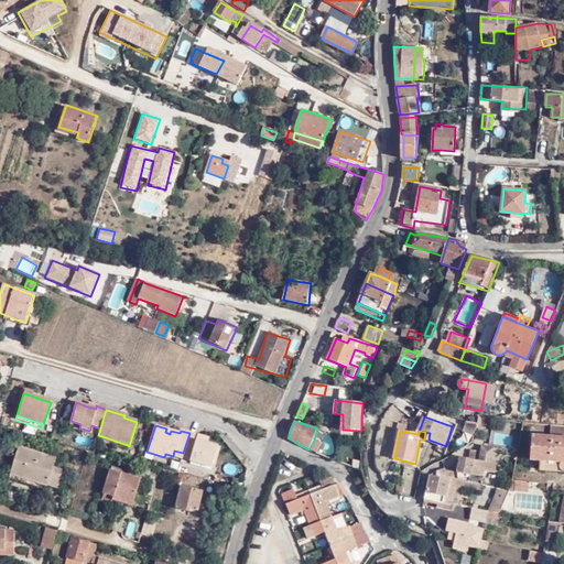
[(192,456),(190,461),(212,468),(217,447),(207,444),(197,441),(198,436),(190,433),(183,453),(192,456)]
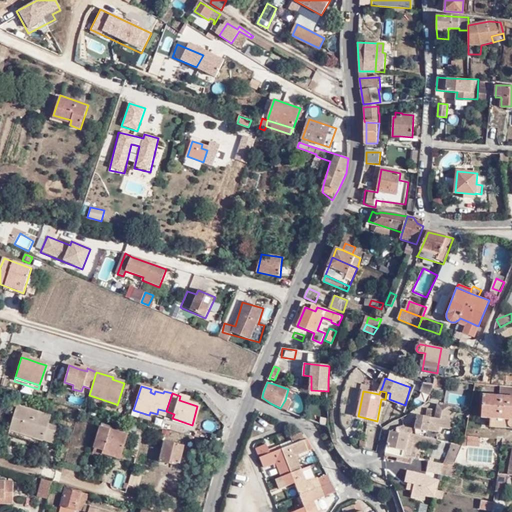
[(511,395),(506,395),(484,393),(483,417),(492,418),(511,419),(511,395)]
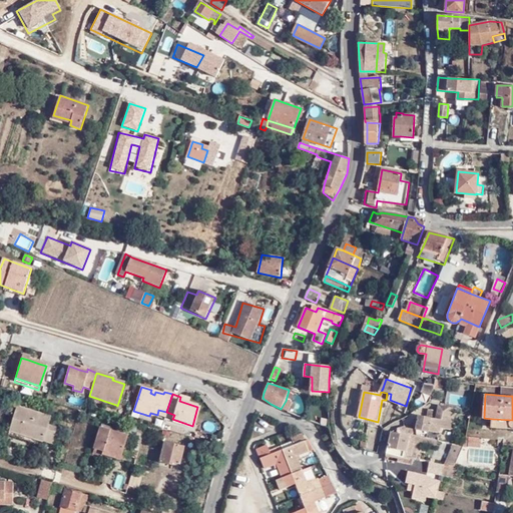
[(116,405),(104,401),(102,407),(114,410),(116,405)]
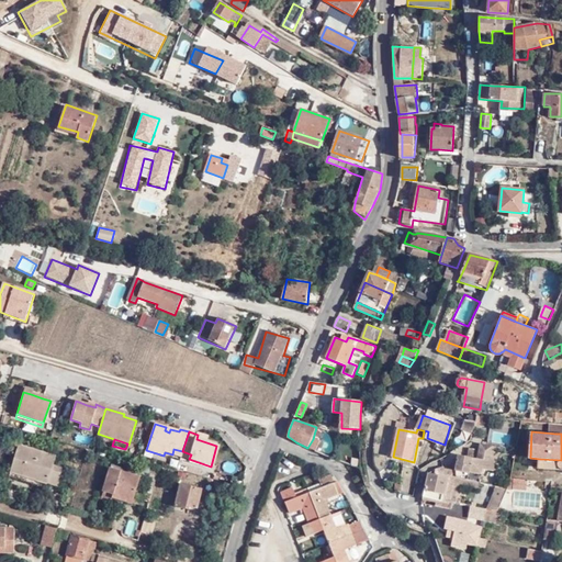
[(319,441),(313,439),(307,448),(317,451),(319,441)]
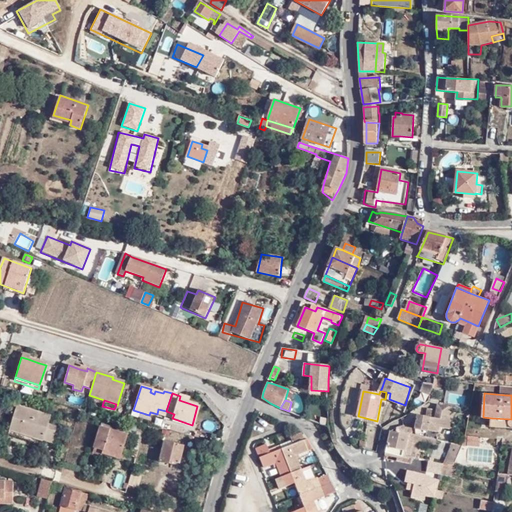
[(420,414),(417,428),(416,433),(417,434),(427,436),(428,431),(430,431),(430,429),(443,431),(443,427),(456,429),(460,407),(440,403),(437,417),(433,416),(420,414)]
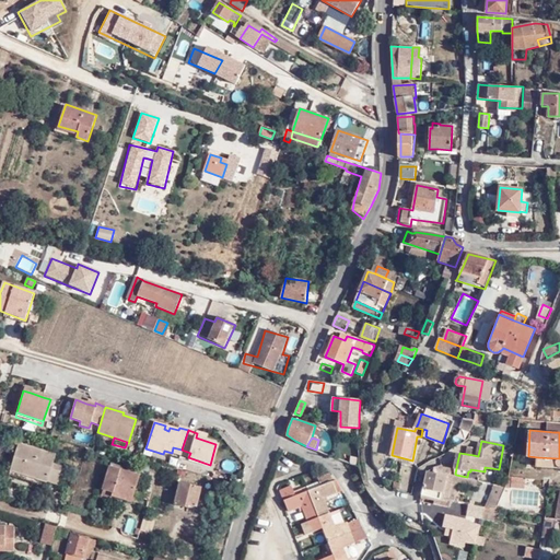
[(56,456),(19,446),(13,466),(9,465),(7,470),(59,486),(63,468),(54,465),(56,456)]
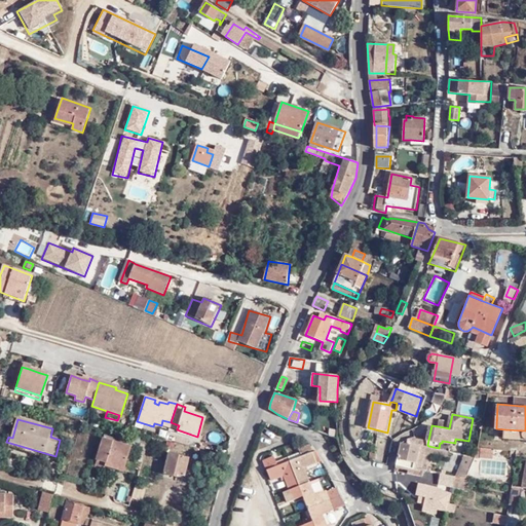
[(525,430),(505,429),(505,438),(525,439),(525,430)]
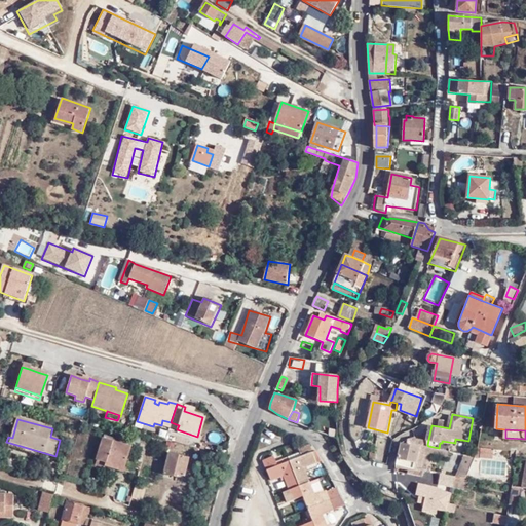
[(209,444),(222,444),(222,434),(209,434),(209,444)]
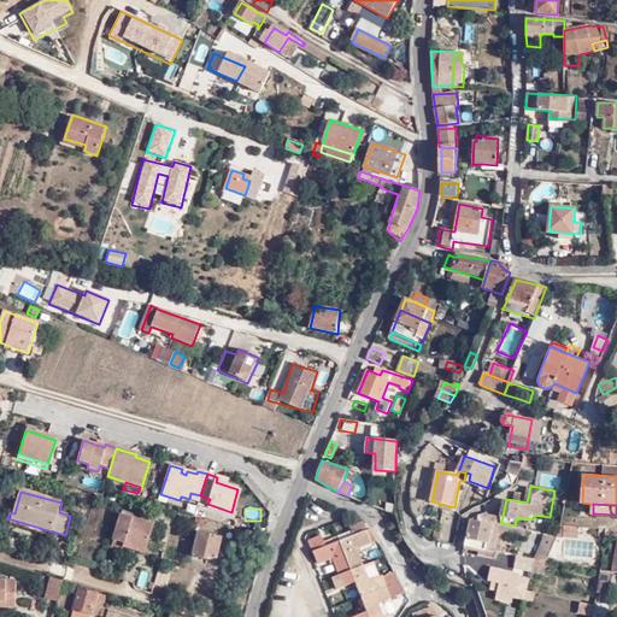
[(156,522),(122,513),(115,539),(148,548),(156,522)]
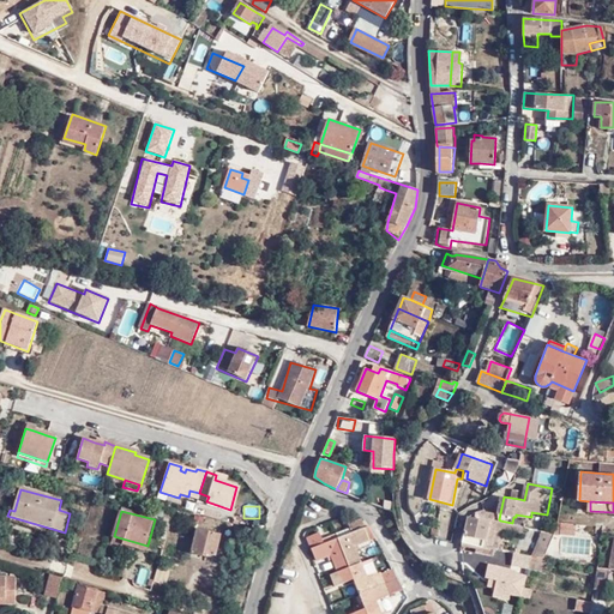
[(480,547),(494,549),(500,521),(499,519),(500,513),(493,512),(486,511),(479,513),(477,518),(471,518),(465,545),(480,547)]
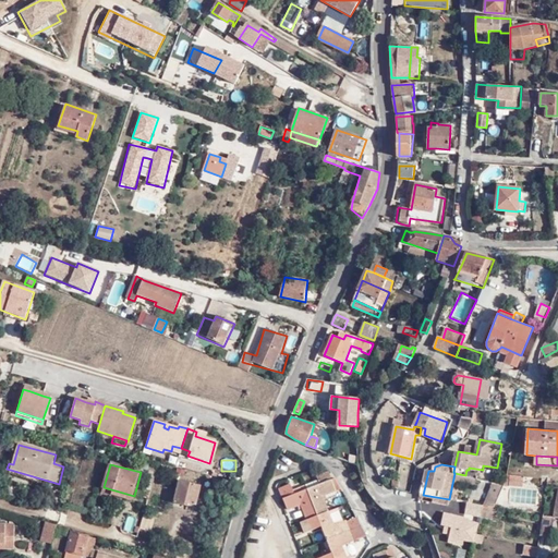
[(335,525),(331,518),(323,496),(337,489),(342,488),(336,477),(331,480),(327,469),(319,472),(324,483),(291,496),(288,486),(279,489),(289,509),(299,506),(300,509),(303,508),(308,520),(302,522),(306,533),(322,526),(330,549),(326,552),(328,555),(320,557),(347,557),(343,547),(368,536),(363,528),(361,524),(358,517),(342,523),(335,525)]
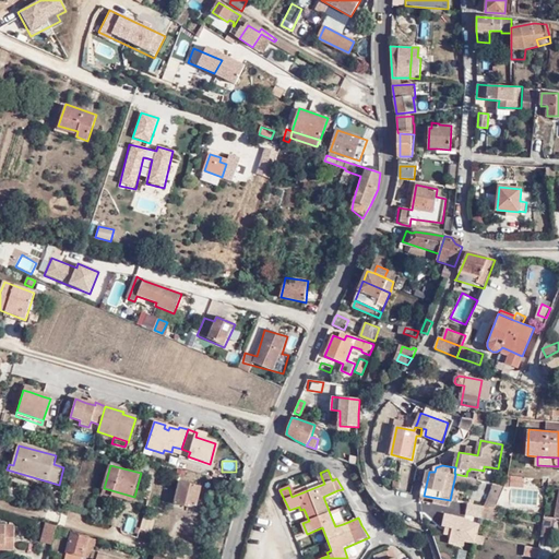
[(450,500),(437,498),(437,503),(452,506),(453,498),(459,499),(462,485),(463,485),(464,482),(480,485),(482,479),(466,476),(455,474),(450,500)]
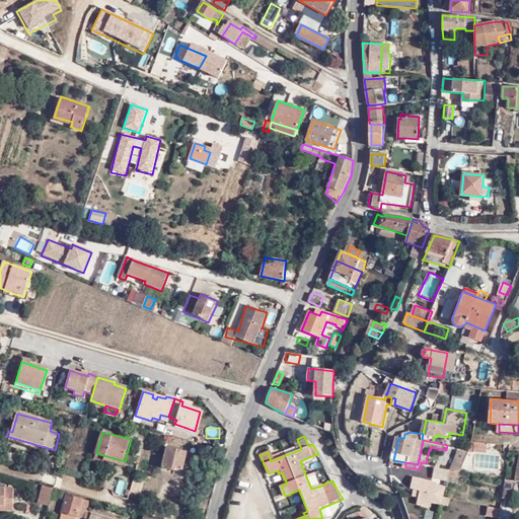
[(488,452),(489,443),(476,442),(475,452),(488,452)]
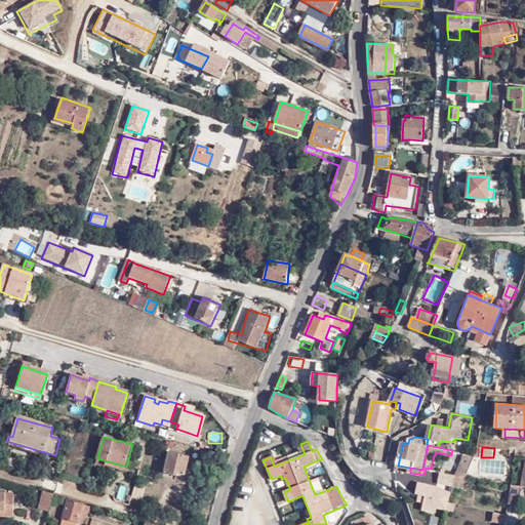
[(188,457),(168,452),(162,473),(174,476),(175,474),(183,475),(188,457)]
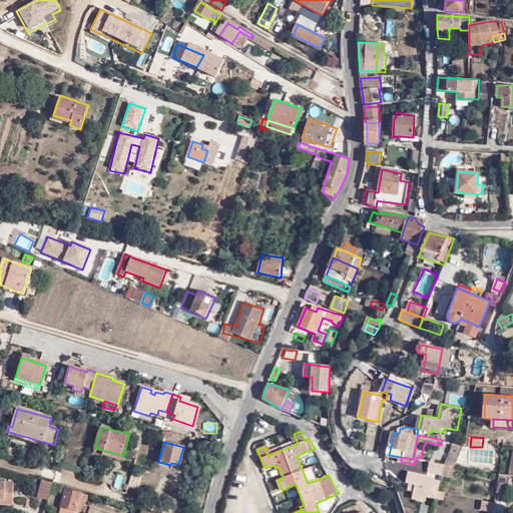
[(468,449),(467,464),(493,465),(494,450),(468,449)]
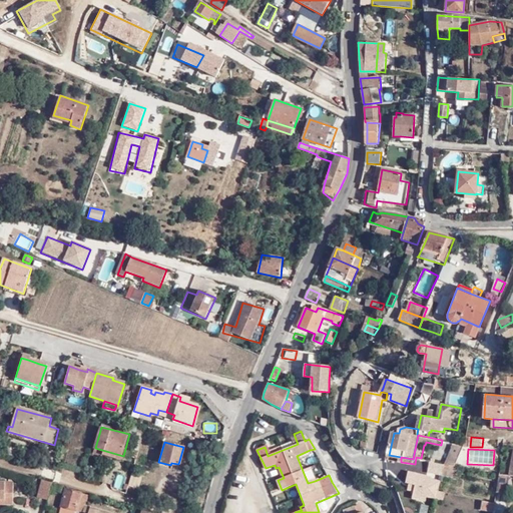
[(446,465),(431,462),(430,470),(444,473),(446,465)]
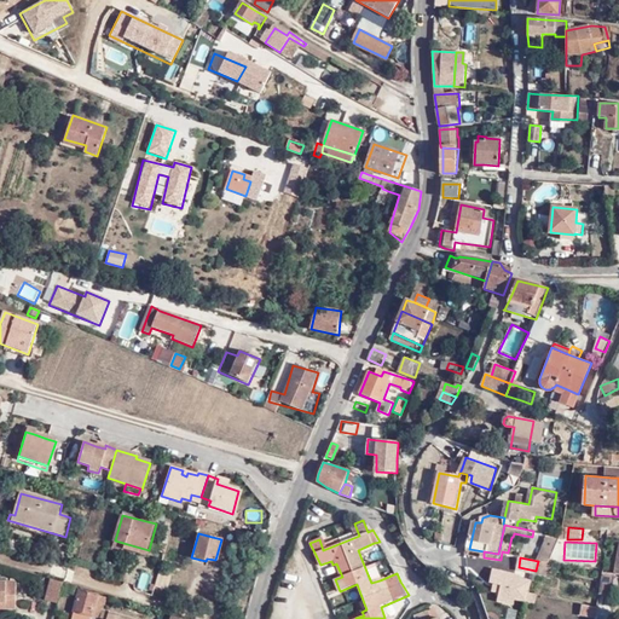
[(553,562),(550,562),(539,560),(536,573),(549,576),(553,562)]
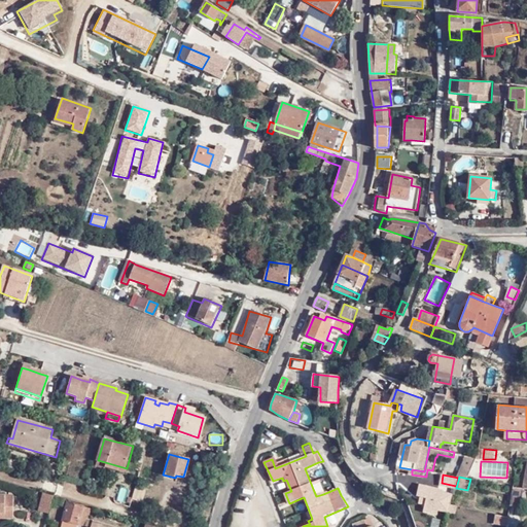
[(450,513),(452,506),(455,495),(445,493),(445,491),(421,485),(418,496),(421,497),(428,498),(427,504),(425,511),(438,515),(441,510),(450,513)]
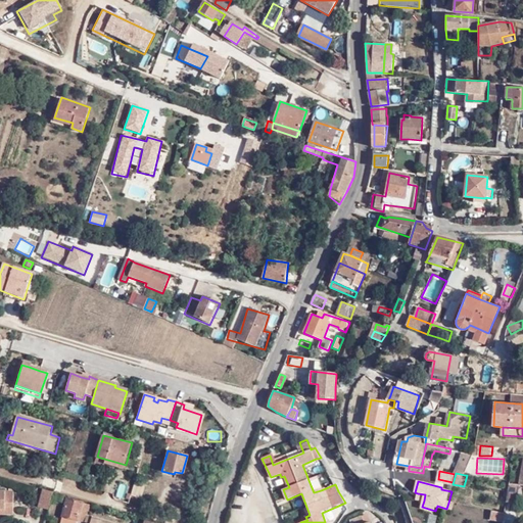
[(114,497),(124,501),(128,485),(119,482),(114,497)]
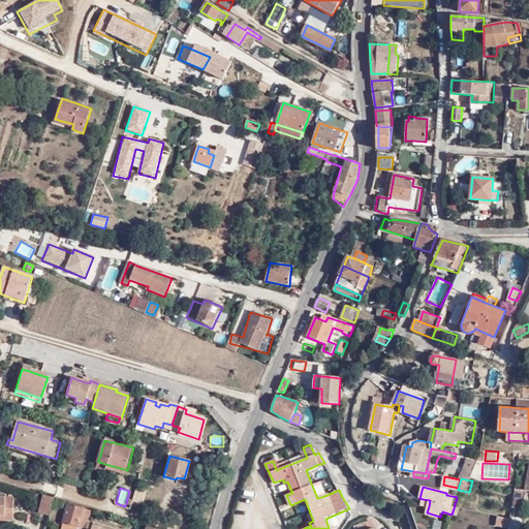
[(320,488),(314,491),(317,498),(324,496),(320,488)]
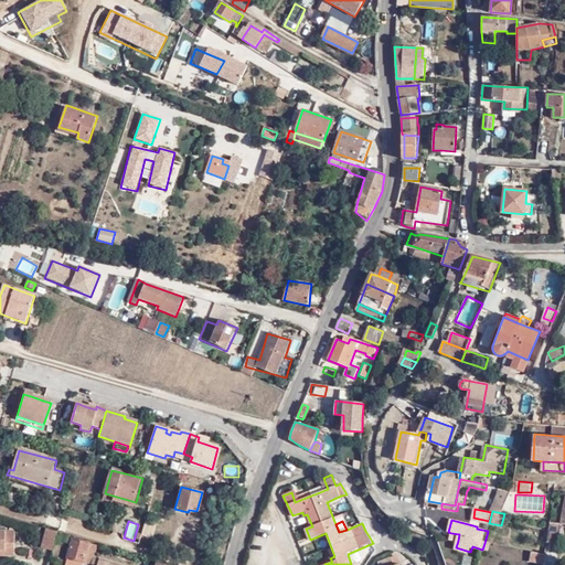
[(144,522),(140,535),(153,539),(157,525),(144,522)]
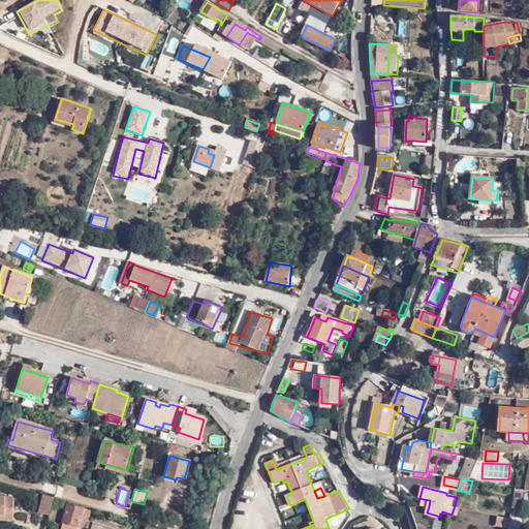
[(527,491),(517,490),(515,508),(526,509),(528,492),(527,491)]
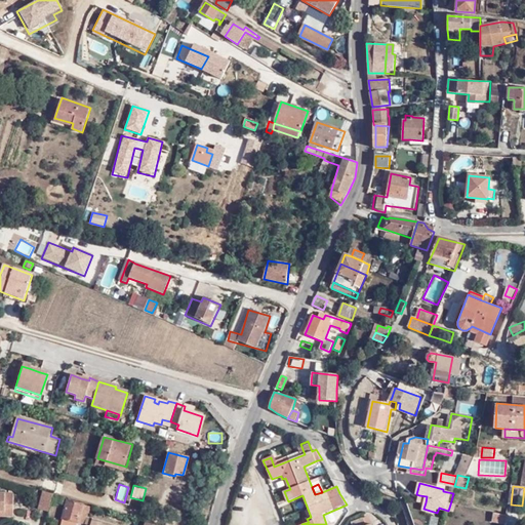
[(49,512),(53,494),(44,491),(40,509),(49,512)]
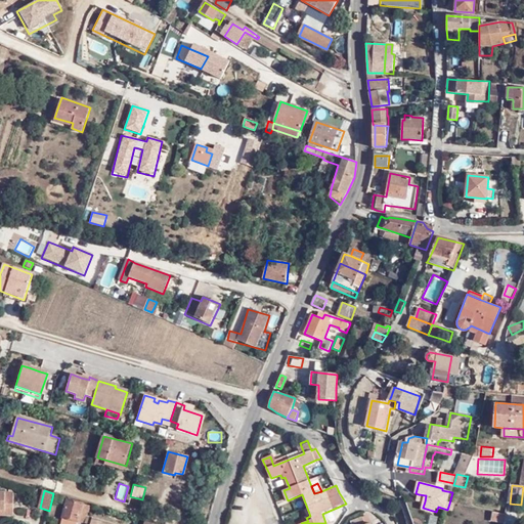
[(0,517),(12,517),(13,494),(0,494),(0,517)]
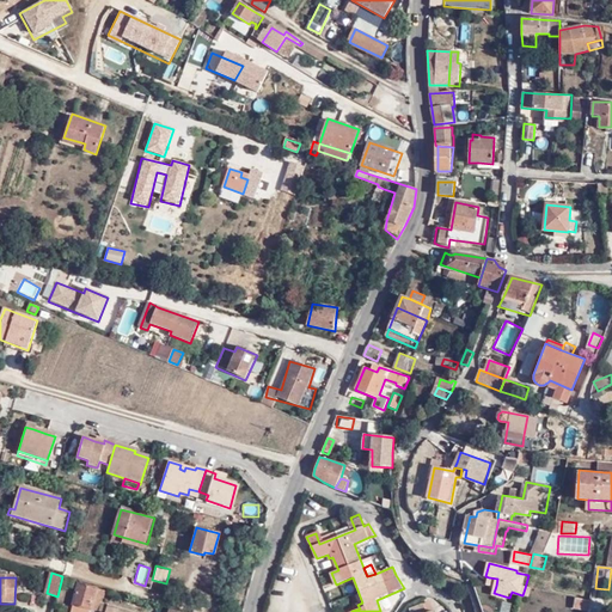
[(91,610),(98,611),(101,605),(103,597),(105,597),(105,593),(80,585),(74,605),(91,610)]
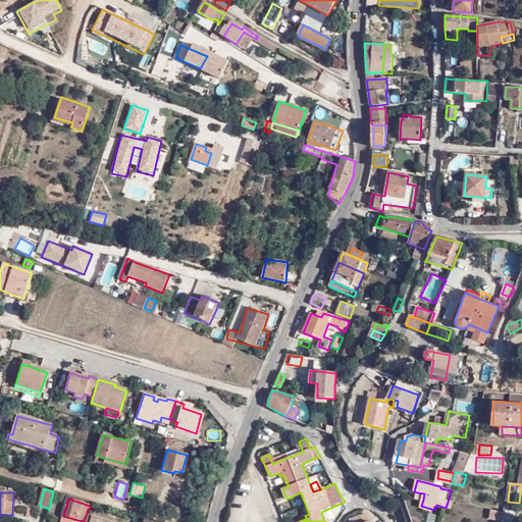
[(487,520),(502,521),(503,511),(488,510),(487,520)]
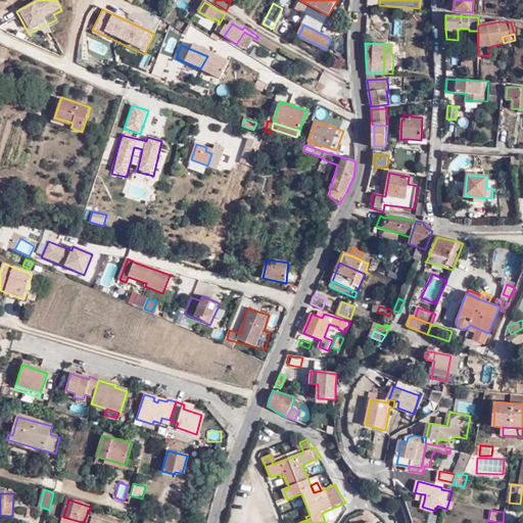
[(371,522),(370,520),(366,521),(363,514),(350,519),(351,522),(371,522)]
